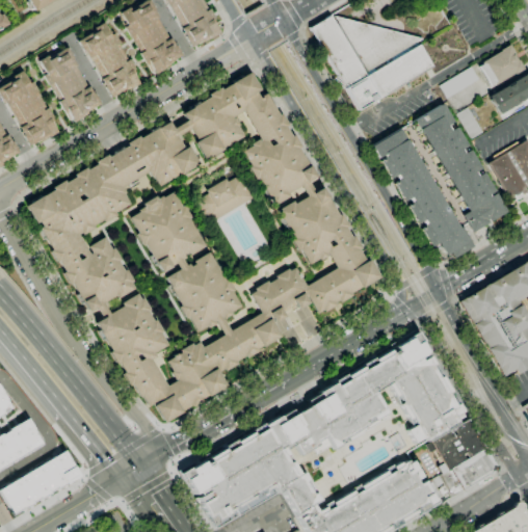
[(55,0),(36,11),(34,8),(33,9),(29,2),(31,1),(30,0),(55,0)]
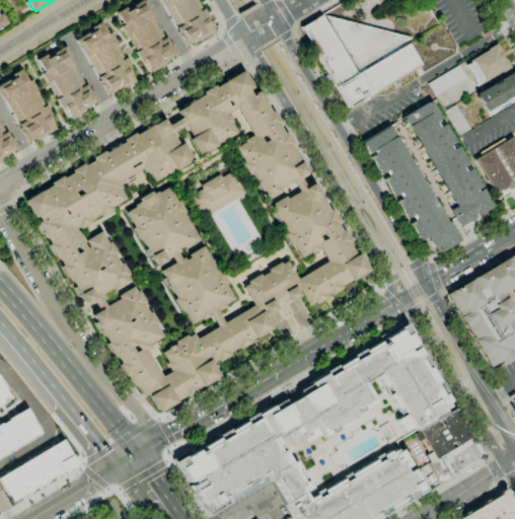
[(196,0),(204,13),(208,11),(212,18),(209,19),(217,32),(190,48),(180,31),(181,31),(179,28),(180,27),(164,0),(196,0)]
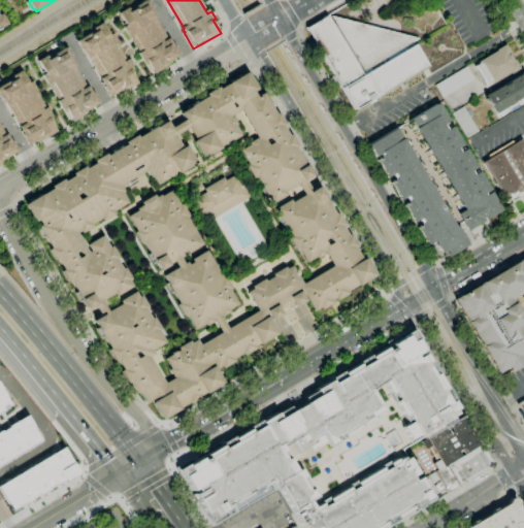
[(117,17),(139,3),(144,12),(153,8),(158,17),(155,20),(167,42),(170,40),(182,59),(152,76),(117,17)]
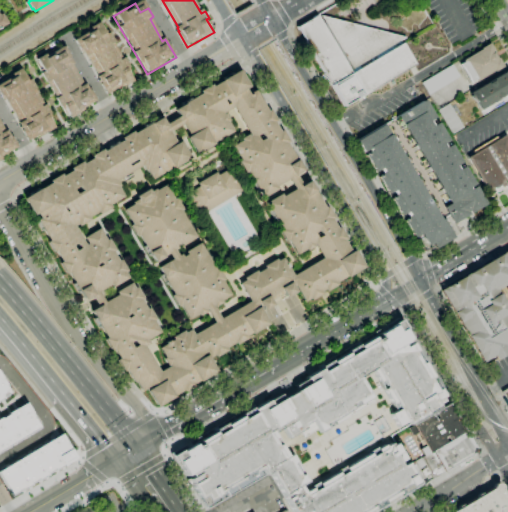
[(0,10),(2,15),(5,13),(11,23),(5,27),(3,25),(0,26),(0,28),(1,29),(0,30),(0,10)]
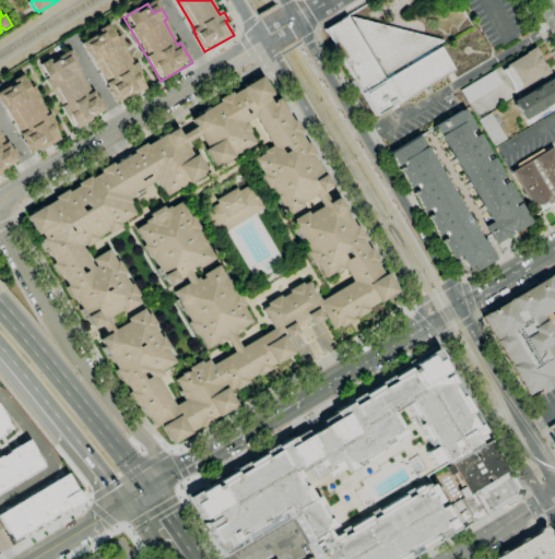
[(447,40),(441,44),(457,70),(380,116),(366,93),(370,90),(368,87),(364,90),(328,30),(350,16),(353,23),(356,21),(354,18),(447,40)]
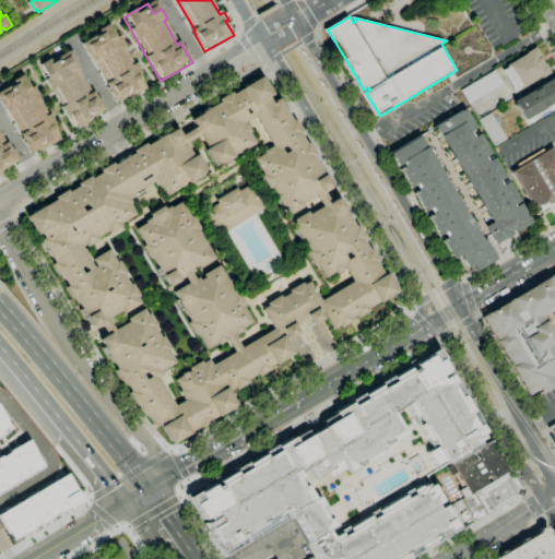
[(83,43),(111,25),(122,43),(118,45),(132,69),(138,66),(151,85),(120,104),(83,43)]
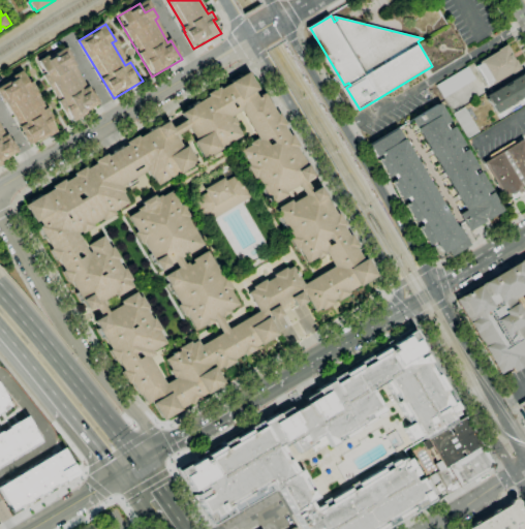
[(490,86),(477,66),(483,64),(482,62),(501,51),(500,50),(510,44),(515,54),(514,54),(517,60),(519,59),(524,68),(515,74),(515,73),(496,85),(495,83),(490,86)]
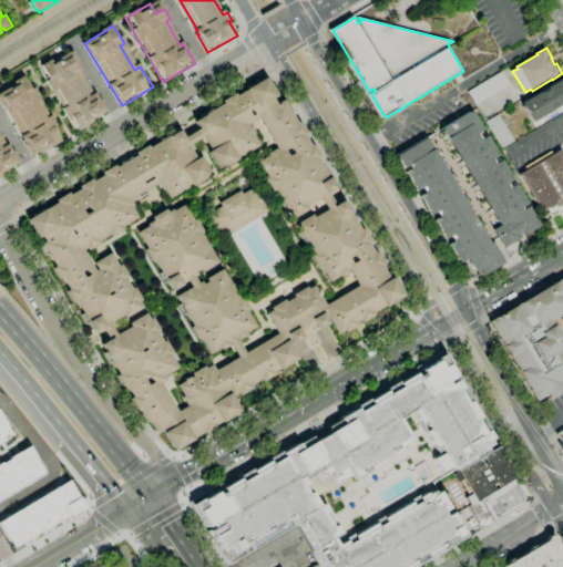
[(43,65),(67,52),(72,62),(81,57),(88,68),(83,69),(98,93),(101,92),(112,112),(80,130),(43,65)]
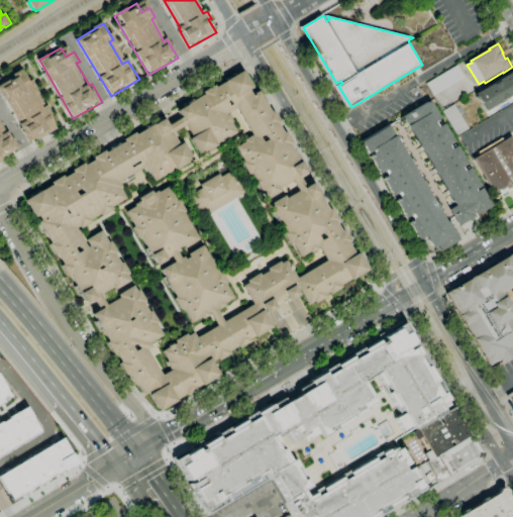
[(437,96),(429,84),(460,65),(468,77),(437,96)]
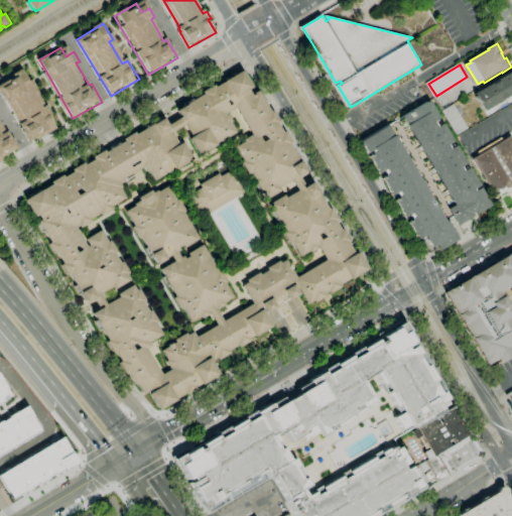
[(0,90),(0,85),(10,80),(9,77),(14,73),(15,74),(24,69),(31,82),(33,80),(39,89),(35,92),(44,107),(48,105),(54,114),(51,116),(58,128),(43,136),(42,135),(30,141),(20,123),(16,125),(4,106),(8,104),(0,90)]
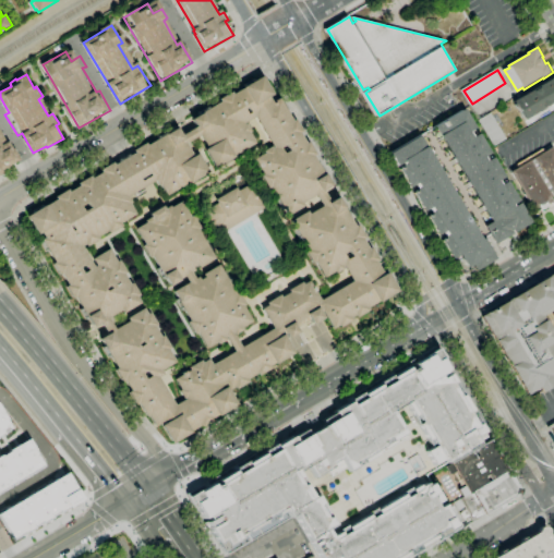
[(220,415),(216,417),(218,421),(204,428),(203,426),(175,444),(164,425),(164,424),(158,426),(152,416),(149,417),(142,403),(140,404),(132,392),(134,390),(129,380),(125,383),(118,370),(121,367),(104,339),(111,334),(104,323),(96,327),(91,318),(91,317),(79,298),(76,299),(69,287),(71,284),(65,275),(62,277),(55,264),(58,263),(44,240),(48,238),(45,232),(40,234),(29,216),(49,205),(60,199),(58,196),(71,189),(72,192),(82,185),(81,183),(93,176),(95,179),(105,172),(103,170),(116,162),(117,165),(137,153),(135,150),(148,143),(149,145),(168,134),(179,128),(184,135),(199,126),(193,119),(204,112),(223,101),(221,99),(233,92),(236,94),(245,87),(264,75),(275,94),(272,96),(275,101),(281,98),(294,121),(298,119),(305,132),(302,133),(309,143),(311,142),(318,155),(316,156),(327,173),(334,185),(326,190),(333,202),(340,196),(347,207),(358,226),(360,225),(368,238),(365,239),(372,249),(374,247),(382,259),(380,262),(387,274),(389,273),(400,291),(381,302),(381,301),(370,307),(372,310),(359,317),(358,315),(353,317),(354,319),(342,327),(341,325),(335,328),(324,308),(322,311),(326,318),(315,325),(311,317),(297,325),(301,332),(290,339),(286,331),(285,332),(297,353),(278,364),(277,363),(273,366),(274,368),(262,376),(260,374),(250,379),(251,381),(239,389),(238,387),(231,390),(240,404),(221,416),(220,415)]
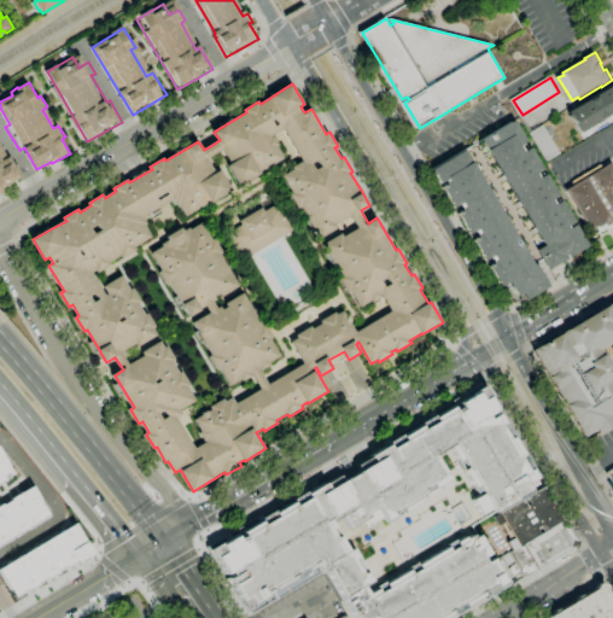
[(612,115),(583,133),(571,112),(612,87),(612,115)]
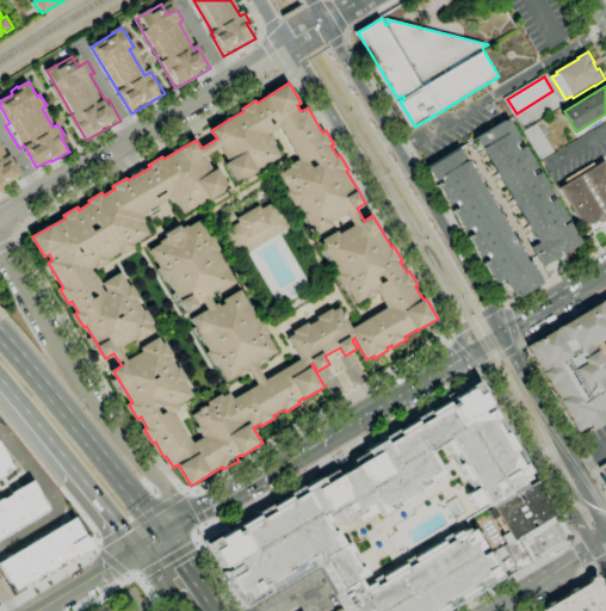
[(509,123),(477,143),(539,245),(532,250),(543,267),(582,244),(509,123)]
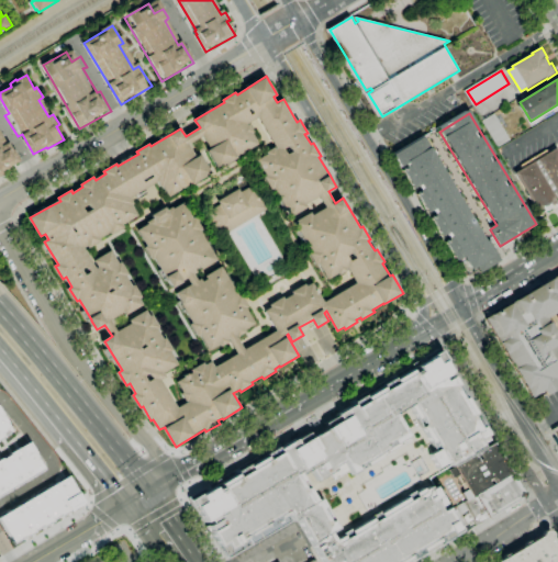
[(501,147),(484,121),(497,113),(513,139),(501,147)]
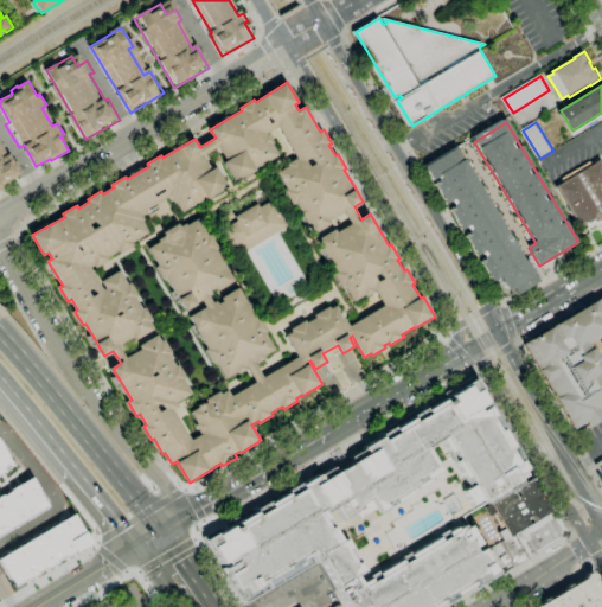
[(0,139),(10,157),(14,154),(25,174),(4,186),(5,189),(0,191),(0,139)]
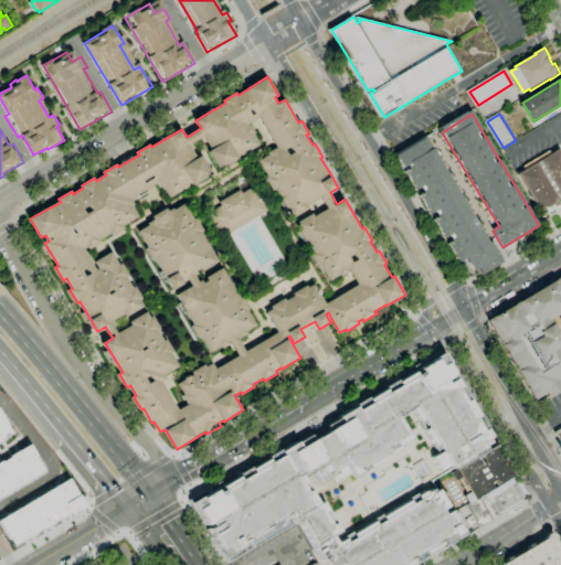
[(397,157),(416,191),(461,263),(466,258),(474,270),(480,267),(485,274),(504,263),(500,256),(498,258),(427,138),(397,157)]
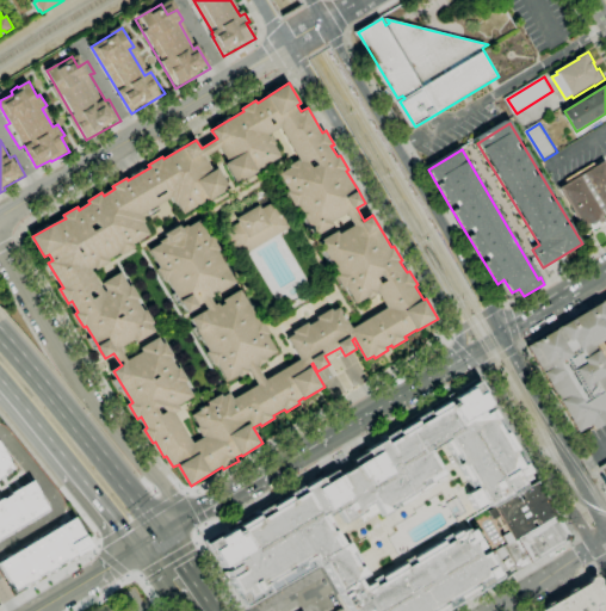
[(605,208),(604,209),(605,211),(605,222),(601,224),(601,226),(600,227),(599,228),(598,228),(597,228),(595,228),(589,232),(587,227),(586,228),(580,217),(579,217),(577,216),(576,215),(576,214),(575,214),(575,213),(575,211),(575,210),(562,187),(570,183),(568,179),(597,162),(599,166),(605,162),(605,208)]
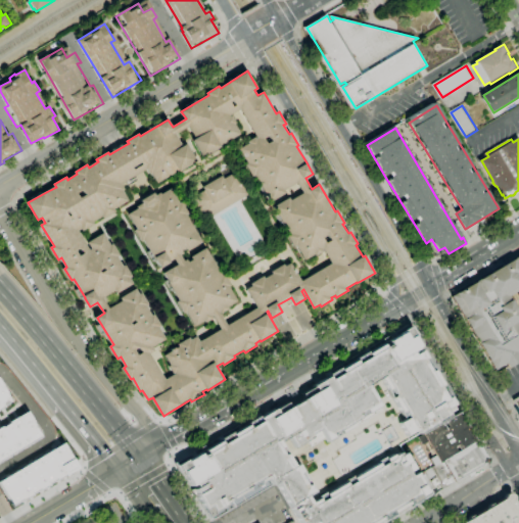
[(497,370),(454,296),(518,256),(518,363),(511,368),(508,363),(497,370)]
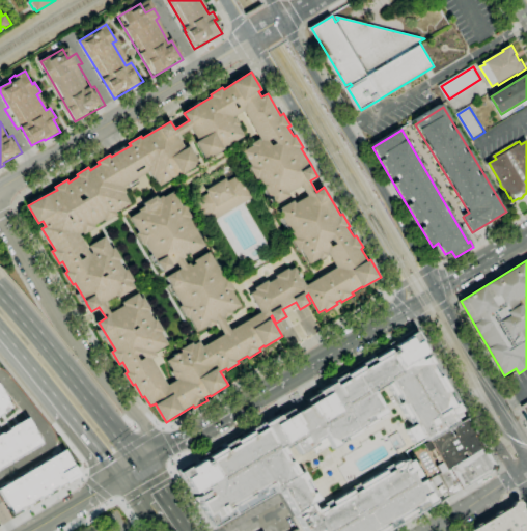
[(424,480),(437,500),(430,505),(427,502),(415,509),(417,512),(403,521),(400,518),(388,525),(390,528),(385,530),(307,530),(283,490),(279,492),(275,484),(268,490),(267,487),(254,495),(255,497),(240,506),(239,504),(234,506),(236,508),(230,511),(231,513),(220,520),(217,514),(212,518),(199,497),(203,495),(201,492),(197,494),(188,479),(187,479),(182,472),(191,467),(192,468),(205,459),(207,464),(213,460),(211,457),(226,448),(228,451),(241,444),(239,441),(254,431),(256,435),(268,427),(266,424),(281,415),(282,416),(295,409),(297,414),(309,407),(308,406),(311,404),(309,400),(322,393),(321,391),(337,382),(336,381),(348,373),(349,375),(364,366),(363,364),(375,358),(376,359),(391,350),(393,353),(398,350),(396,346),(412,337),(412,336),(418,332),(423,339),(421,340),(428,353),(421,357),(422,360),(431,356),(464,411),(454,416),(459,422),(427,440),(425,437),(415,443),(407,429),(413,426),(388,384),(376,391),(388,413),(360,429),(362,432),(334,449),(327,436),(317,442),(319,444),(302,454),(296,444),(286,449),(289,453),(294,460),(301,474),(305,472),(309,479),(310,479),(316,492),(322,500),(314,504),(319,510),(326,506),(325,504),(332,500),(333,502),(353,490),(352,487),(359,483),(360,485),(386,470),(385,469),(392,465),(393,466),(400,462),(401,464),(408,459),(409,462),(413,459),(422,475),(416,478),(419,483),(424,480)]
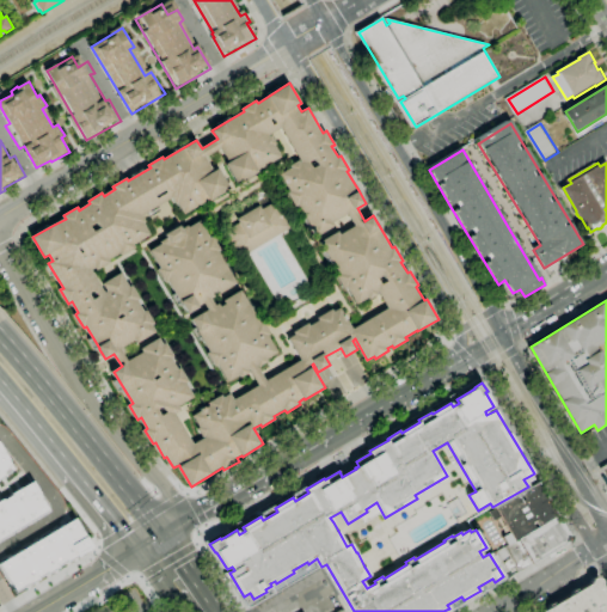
[(0,438),(0,479),(19,469),(1,438),(0,438)]
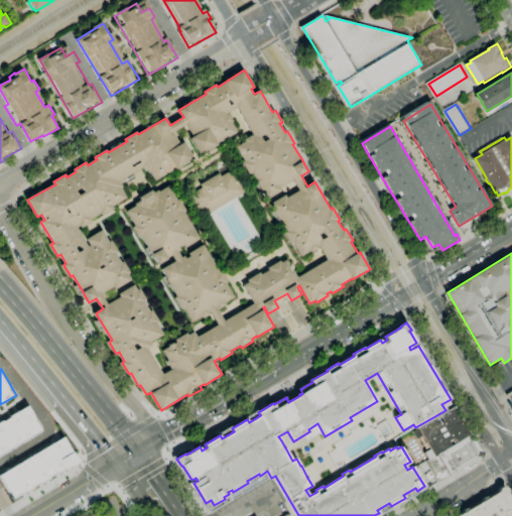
[(0,421),(0,455),(41,430),(26,406),(0,421)]
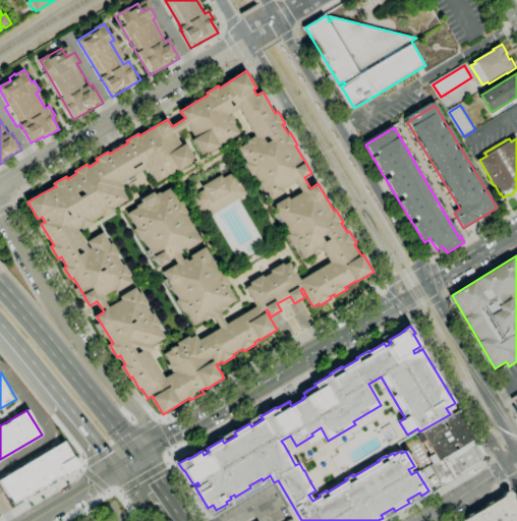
[(477,440),(462,448),(459,443),(455,445),(458,451),(444,459),(441,461),(437,463),(433,456),(437,454),(428,440),(422,443),(418,437),(424,432),(423,432),(460,411),(477,440)]
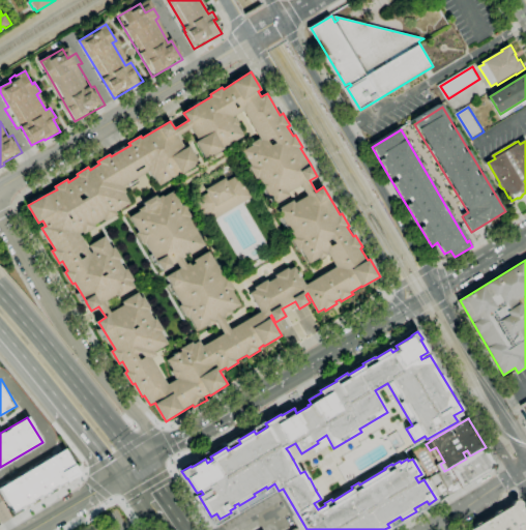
[(496,464),(499,465),(497,470),(494,470),(464,488),(451,467),(466,459),(470,455),(486,447),(496,464)]
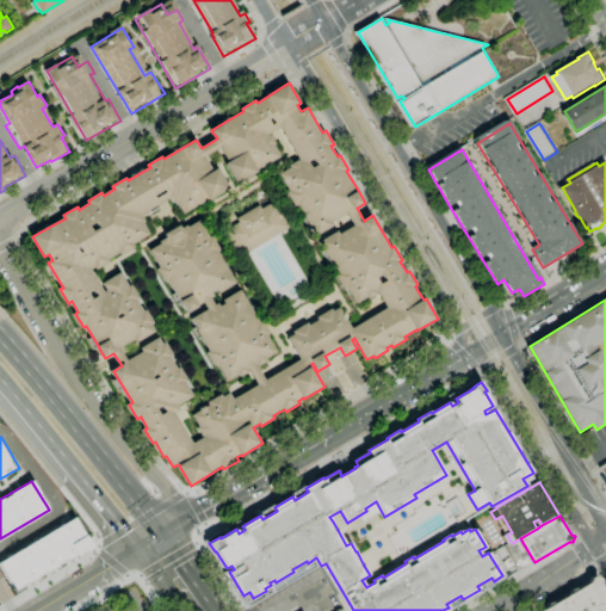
[(76,517),(0,561),(0,563),(16,591),(93,545),(76,517)]
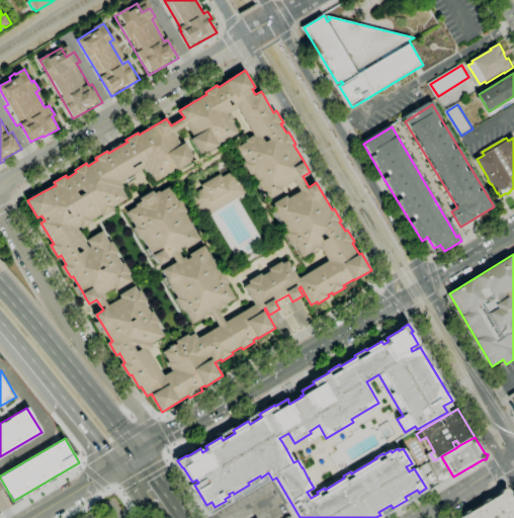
[(453,477),(441,456),(438,458),(430,463),(441,483),(453,477)]
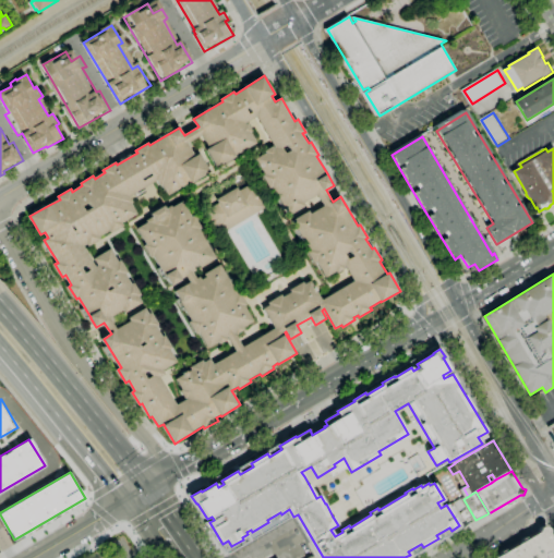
[(497,557),(540,532),(540,531),(540,530),(541,528),(542,526),(543,526),(544,525),(546,525),(548,526),(549,526),(550,528),(551,529),(551,530),(551,532),(551,533),(551,534),(553,538),(553,557),(497,557)]
